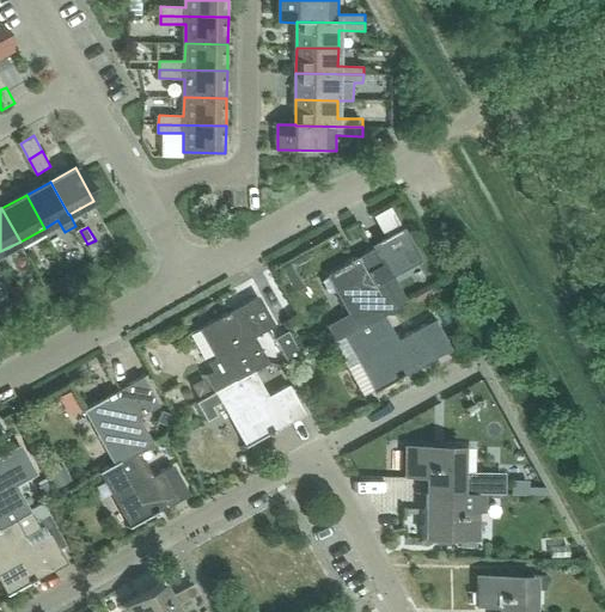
[(343,267),(330,274),(343,299),(350,311),(329,323),(338,341),(346,337),(360,329),(384,316),(385,317),(399,308),(384,282),(420,262),(401,228),(371,245),(373,250),(343,267)]
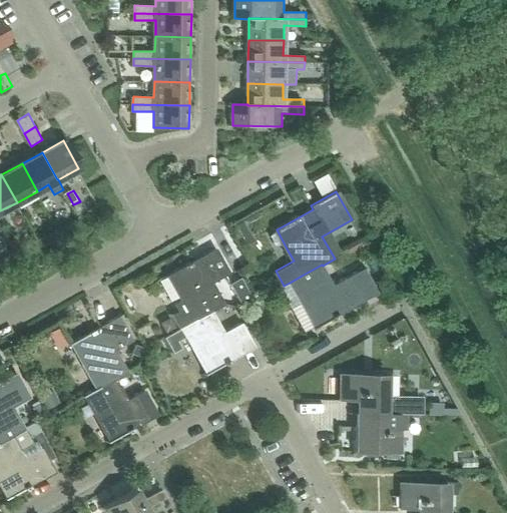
[(255,234),(246,220),(238,224),(247,238),(255,234)]
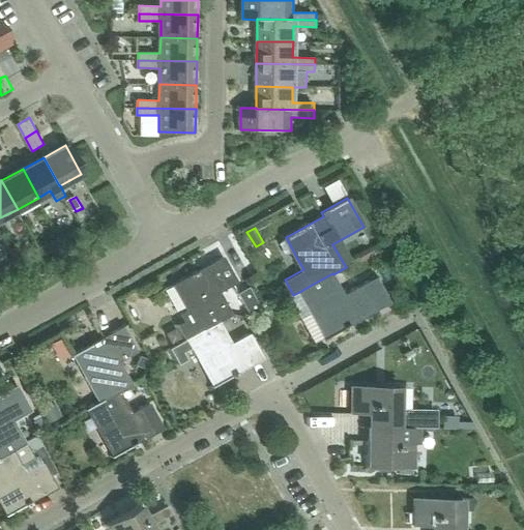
[(184,322),(178,325),(186,341),(221,321),(222,323),(234,315),(221,292),(239,282),(225,257),(173,286),(187,311),(180,315),(184,322)]
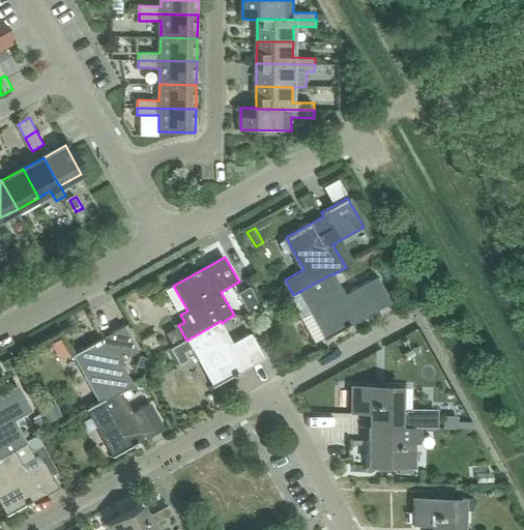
[(312,285),(299,292),(326,340),(377,311),(393,302),(378,277),(364,286),(346,296),(333,274),(332,273),(312,285)]
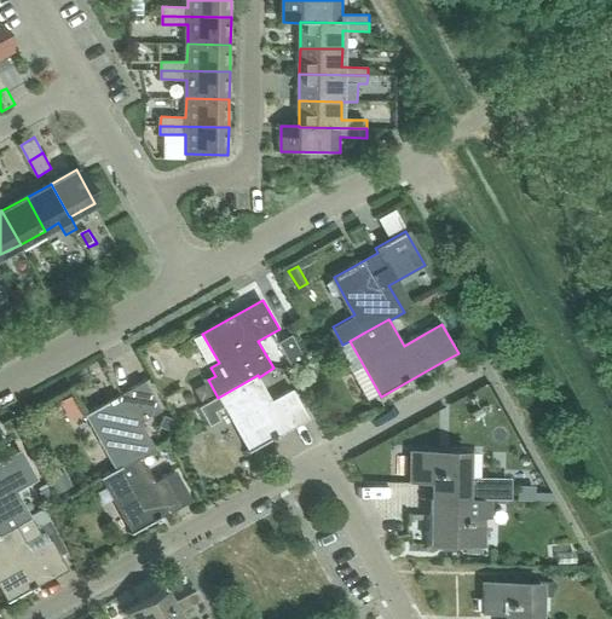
[(293,336),(281,342),(299,375),(312,368),(293,336)]
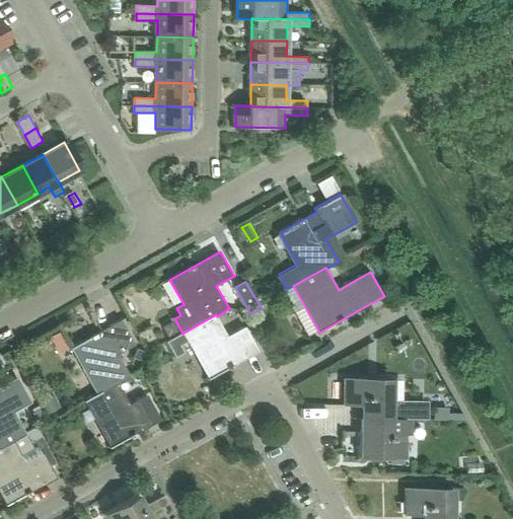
[(182,334),(166,343),(175,358),(185,353),(181,346),(188,342),(209,380),(260,352),(245,327),(228,337),(217,316),(216,314),(196,326),(182,334)]
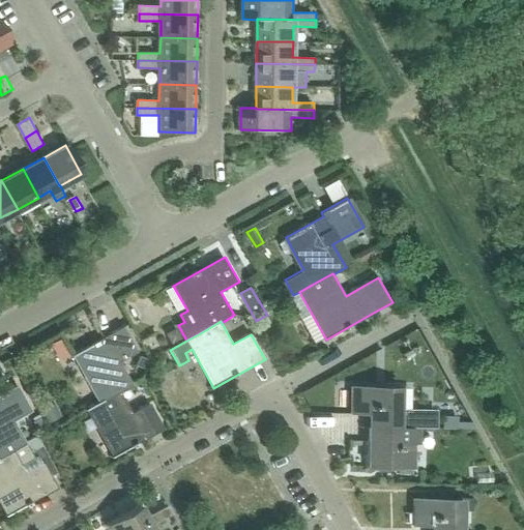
[(73,356),(99,402),(120,390),(121,391),(133,385),(120,362),(138,352),(124,327),(73,356)]
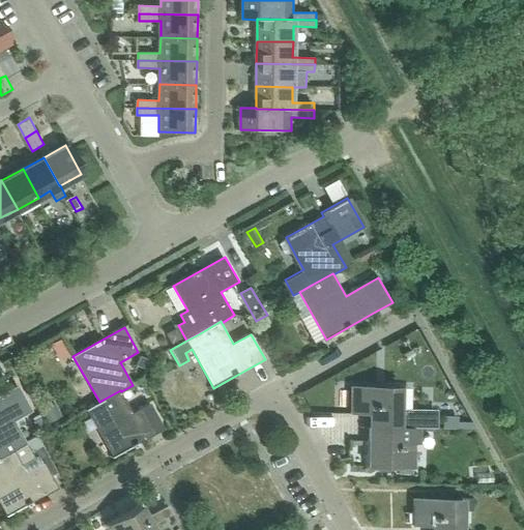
[(184,337),(178,327),(169,332),(175,343),(184,337)]
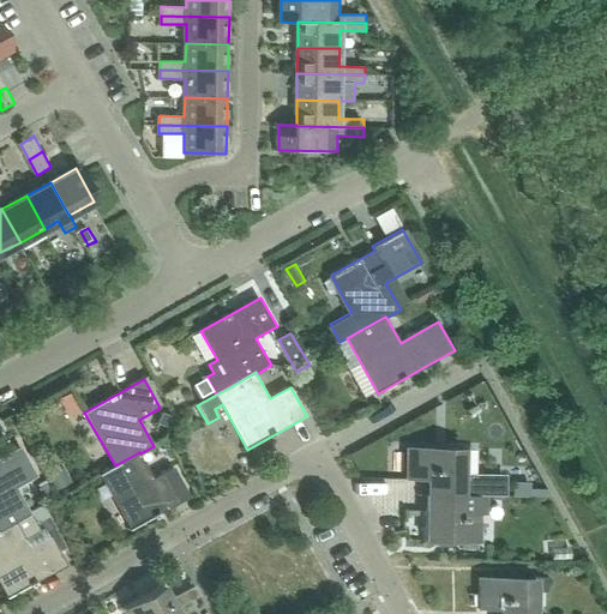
[(174,415),(163,411),(160,422),(172,426),(174,415)]
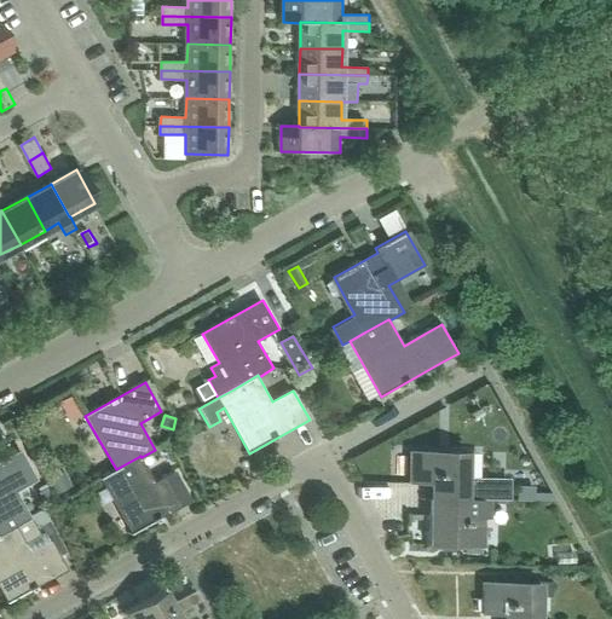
[(0,462),(0,534),(17,526),(33,518),(17,491),(39,479),(22,450),(0,462)]
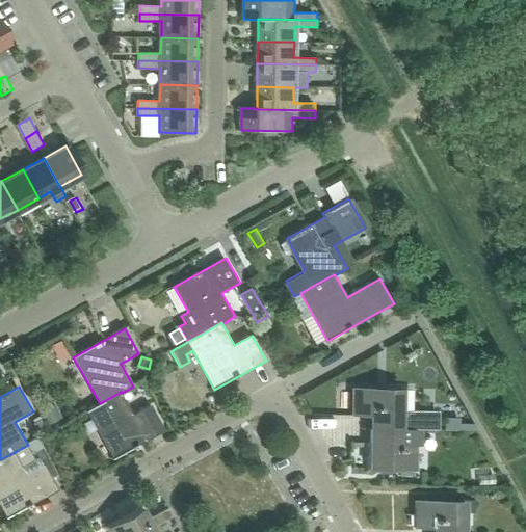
[(373,415),(373,429),(398,429),(425,429),(439,429),(439,413),(401,411),(401,389),(356,389),(354,415),(373,415)]
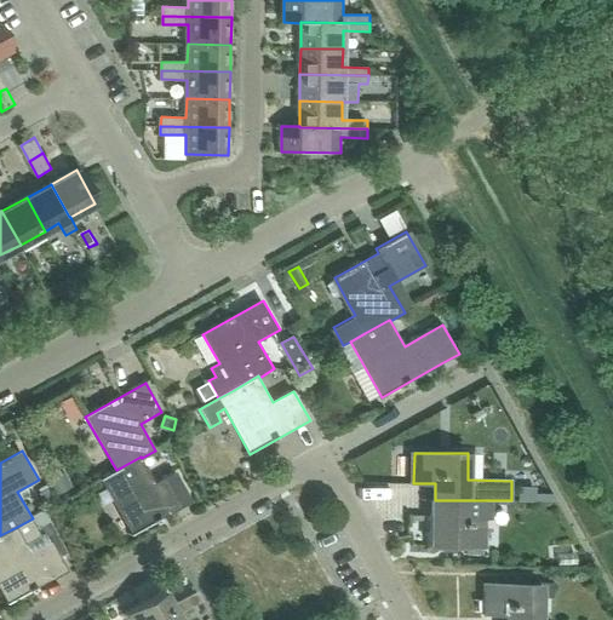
[(101,478),(116,505),(132,535),(193,501),(177,471),(155,483),(142,458),(141,457),(116,470),(101,478)]
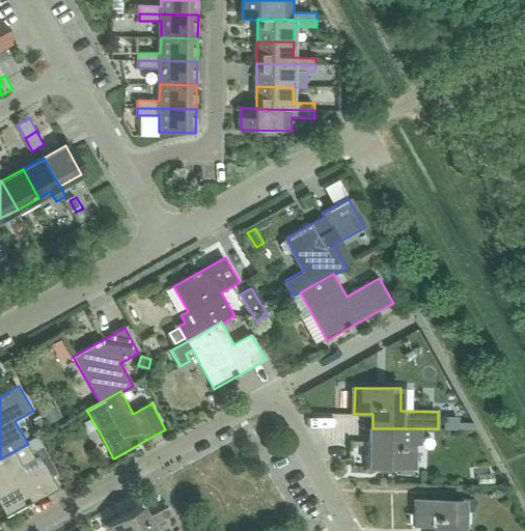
[(461,415),(447,415),(447,426),(461,426),(461,415)]
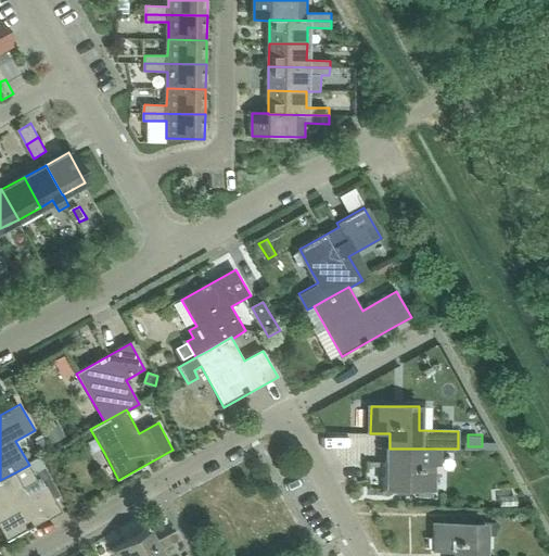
[(444,449),(416,449),(390,449),(390,463),(386,463),(385,490),(434,491),(435,466),(444,466),(444,449)]
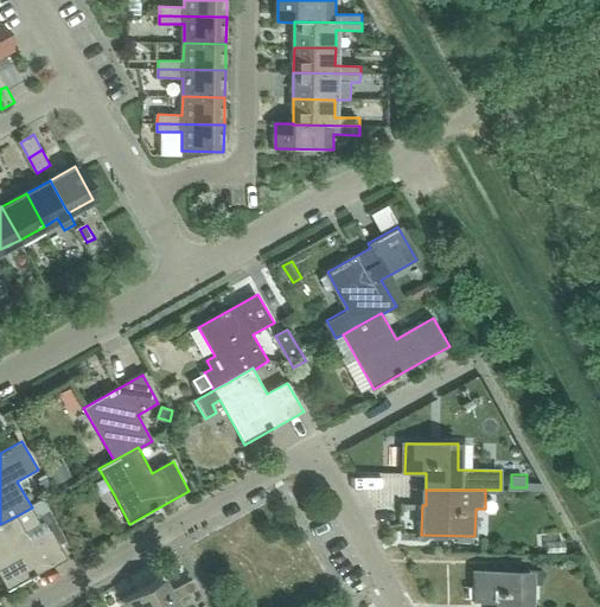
[(63,549),(71,544),(46,499),(34,506),(48,531),(46,532),(32,508),(17,516),(0,524),(0,575),(8,590),(68,558),(63,549)]
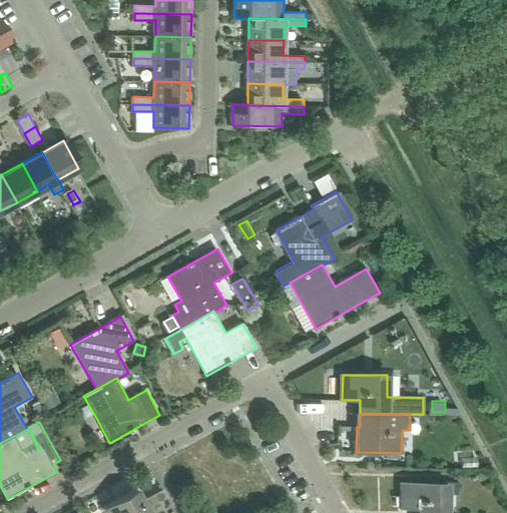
[(420,509),(419,512),(443,512),(444,509),(447,509),(447,484),(402,483),(402,508),(420,509)]
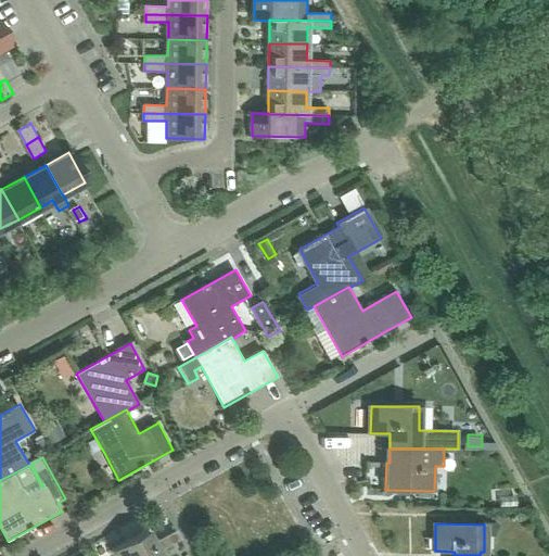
[(182,539),(178,530),(169,534),(175,543),(182,539)]
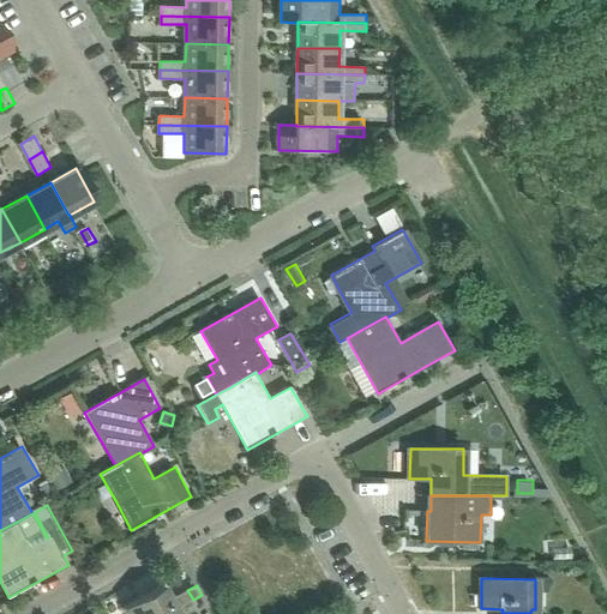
[(164,587),(125,608),(127,613),(162,613),(175,607),(185,605),(179,595),(172,600),(164,587)]
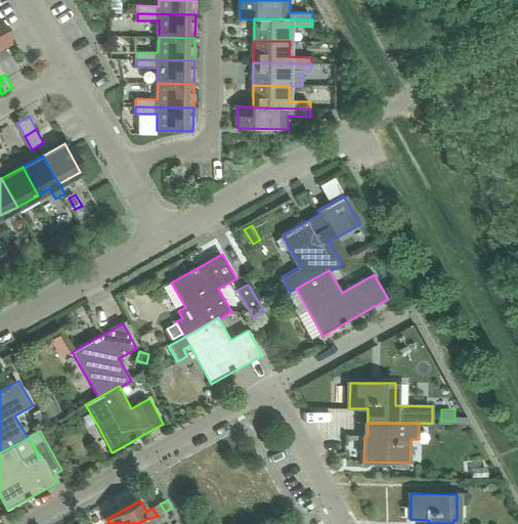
[(165,512),(160,504),(153,508),(158,516),(165,512)]
